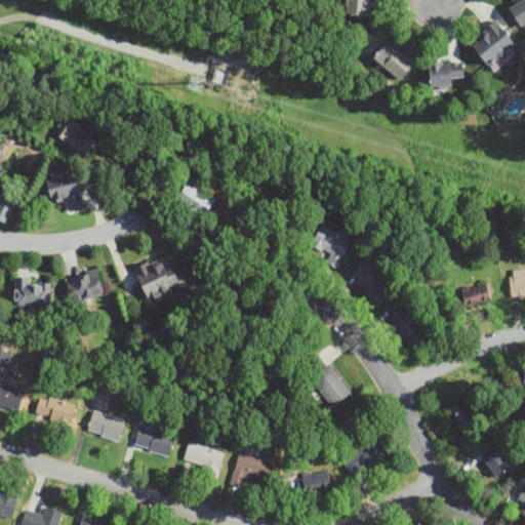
[(370,16),(370,0),(344,0),(344,16),(370,16)]
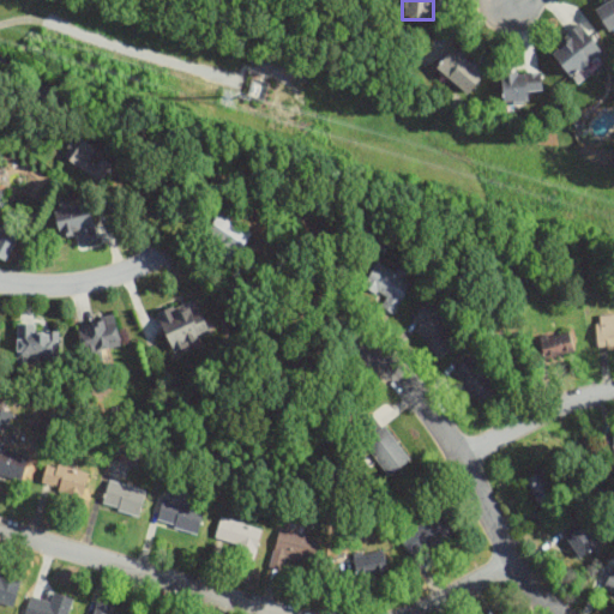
[(613,28),(613,0),(608,0),(594,10),(608,31),(613,28)]
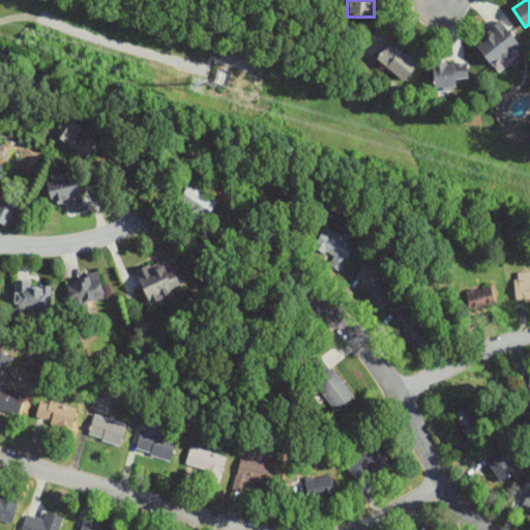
[(520,46),(502,23),(474,46),(493,68),(520,46)]
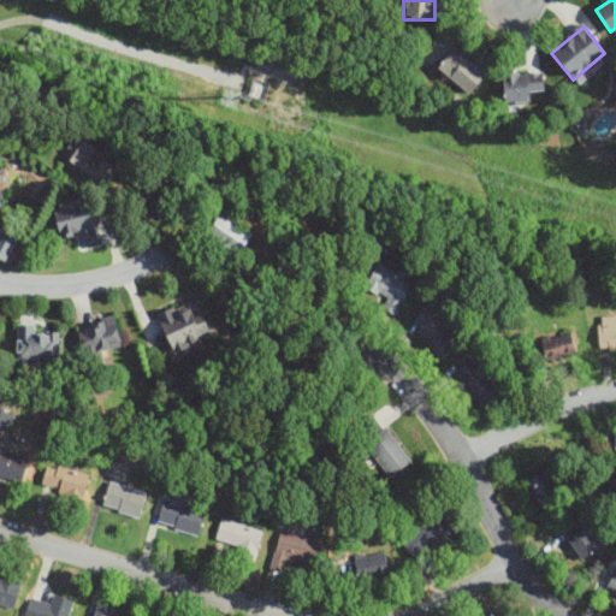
[(486,75),(455,48),(438,67),(468,95),(486,75)]
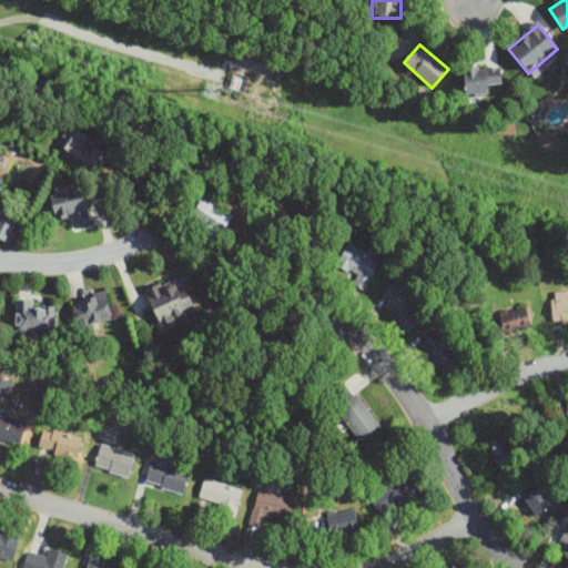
[(489,94),(489,85),(501,85),(501,68),(465,68),(465,94),(489,94)]
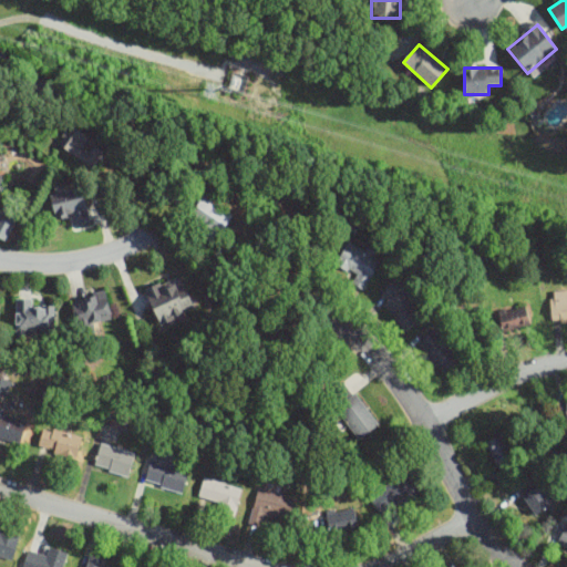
[(72,122),(59,142),(92,165),(104,150),(94,143),(90,150),(82,144),(90,134),(72,122)]
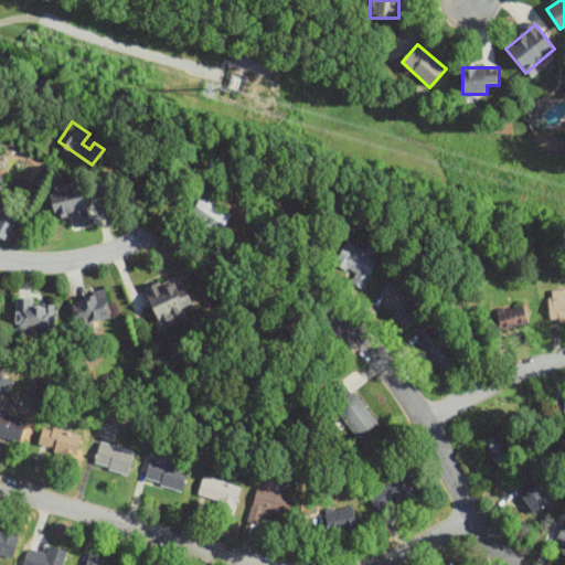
[(88,223),(80,188),(48,196),(54,221),(71,216),(73,227),(88,223)]
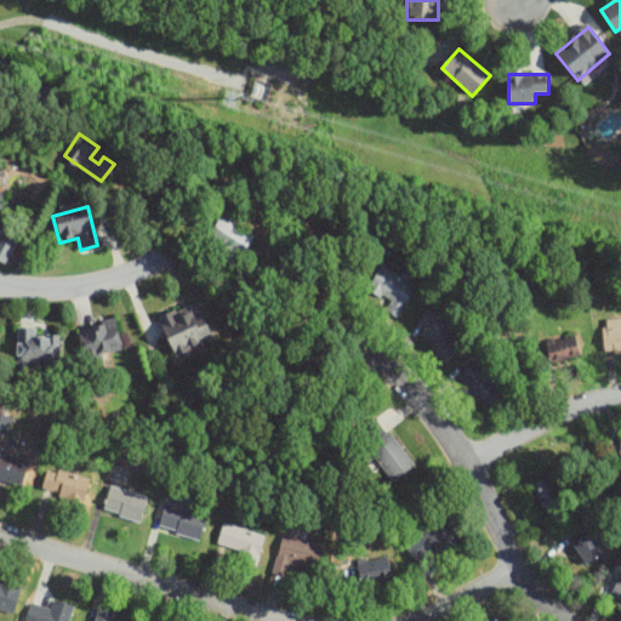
[(220,256),(232,267),(255,239),(224,215),(208,235),(224,250),(220,256)]
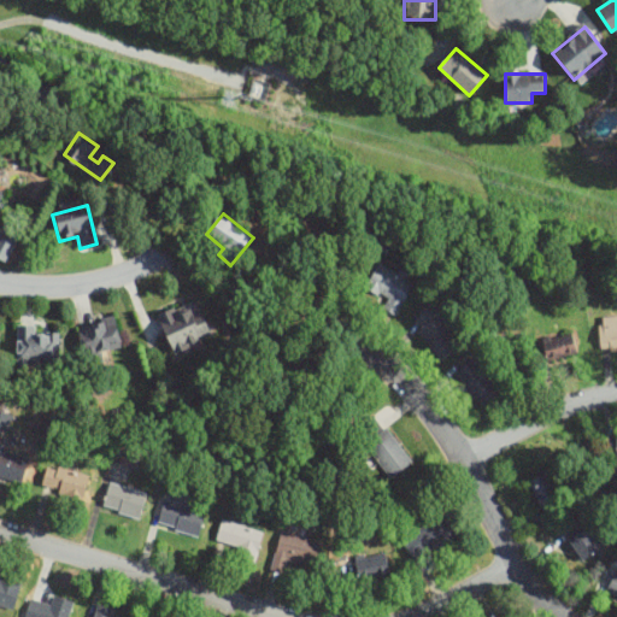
[(0,234),(0,259),(5,263),(18,239),(3,230),(0,234)]
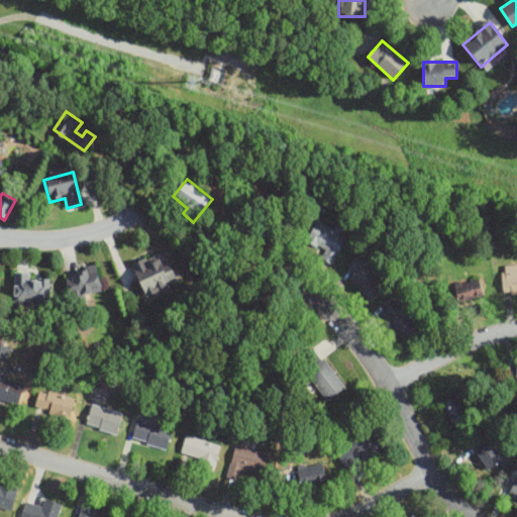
[(307,242),(326,250),(322,260),(334,266),(346,236),(315,223),(307,242)]
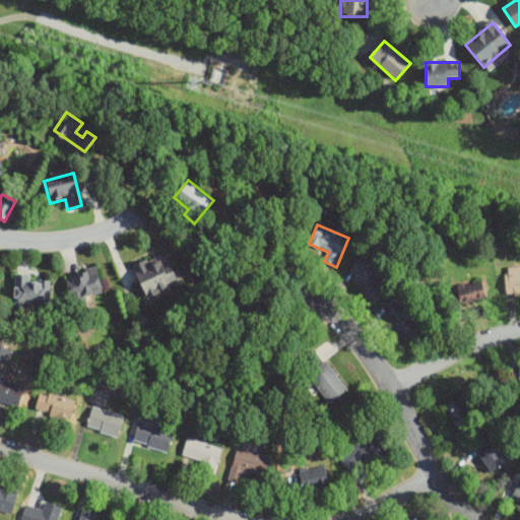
[(178,283),(163,253),(132,268),(146,299),(178,283)]
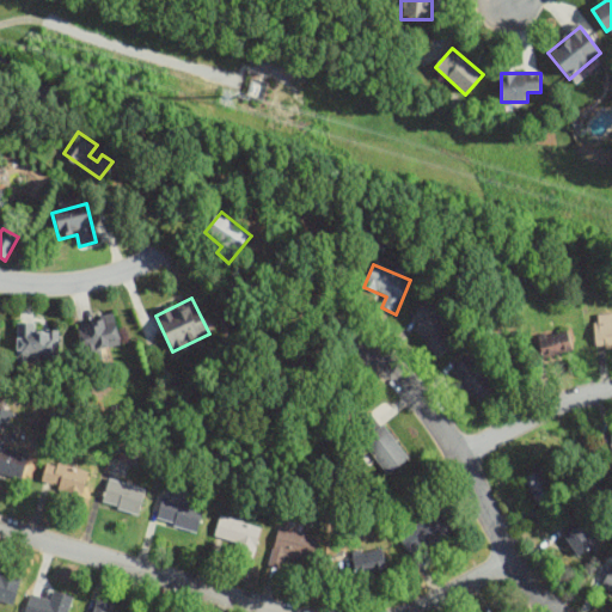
[(412,332),(439,359),(461,336),(428,304),(415,317),(421,324),(412,332)]
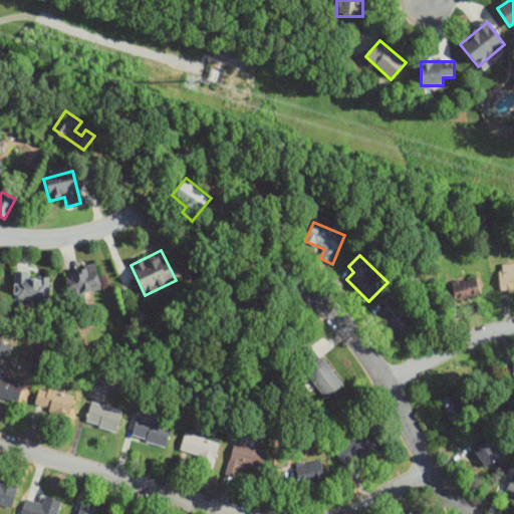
[(86,303),(84,294),(100,290),(95,265),(64,272),(71,306),(86,303)]
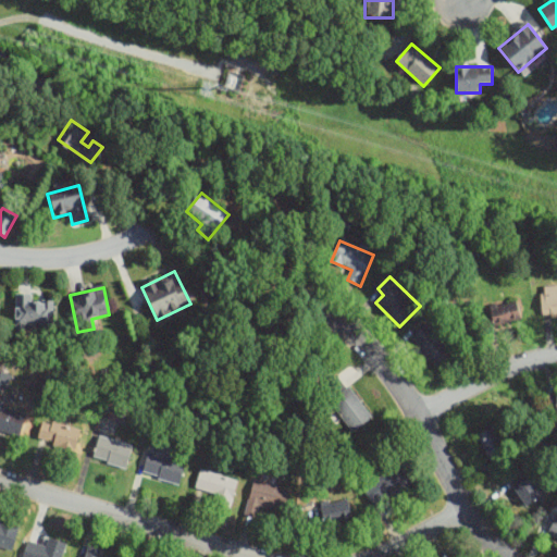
[(556,293),(541,294),(543,317),(556,316),(556,293)]
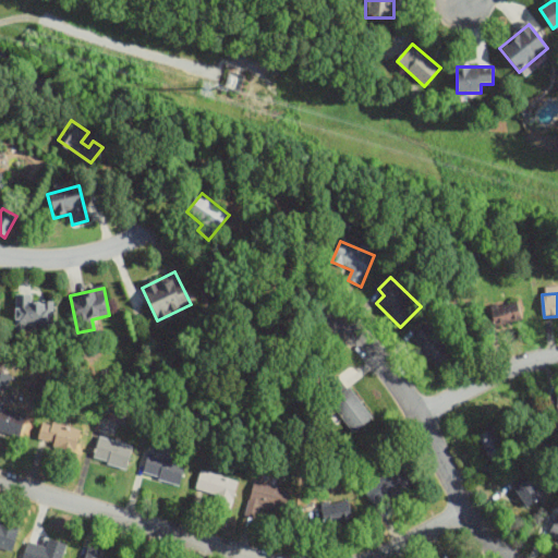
[(53,331),(53,302),(33,302),(33,295),(14,295),(14,331),(53,331)]
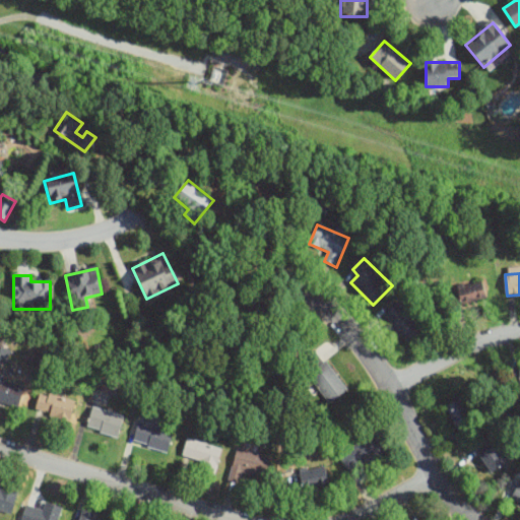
[(463,307),(486,299),(479,279),(456,287),(463,307)]
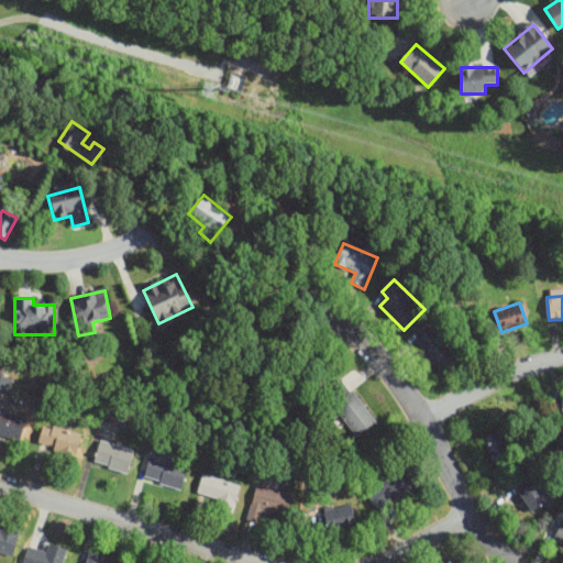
[(416,343),(442,371),(459,354),(432,327),(416,343)]
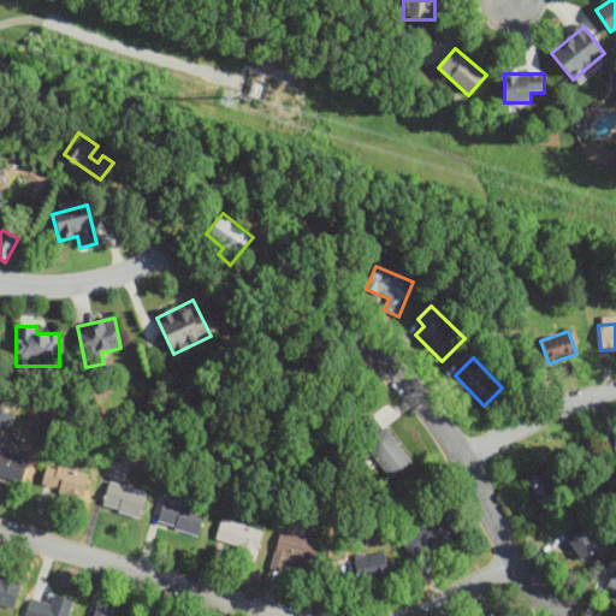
[(410,463),(375,413),(355,427),(390,478),(410,463)]
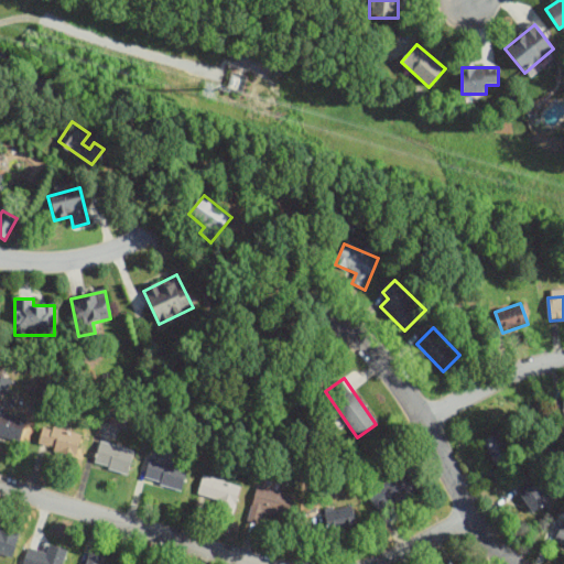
[(0,436),(18,444),(26,420),(0,411),(0,436)]
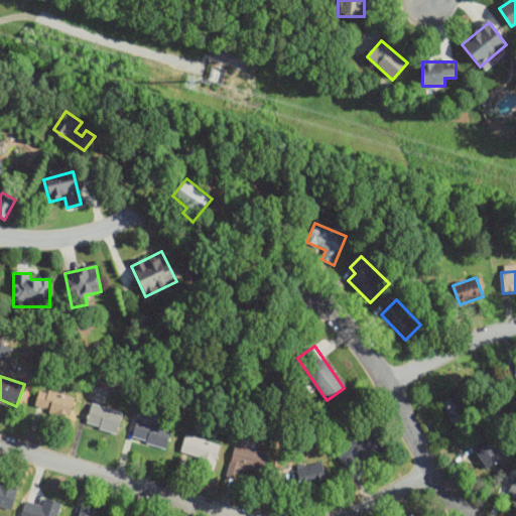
[(74,399),(40,388),(34,408),(68,418),(74,399)]
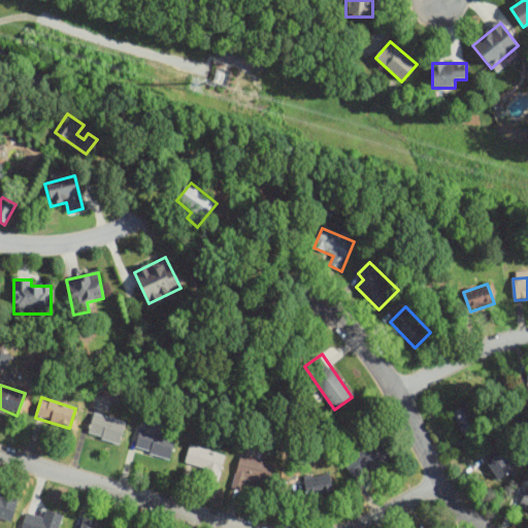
[(452,413),(466,436),(484,426),(469,402),(452,413)]
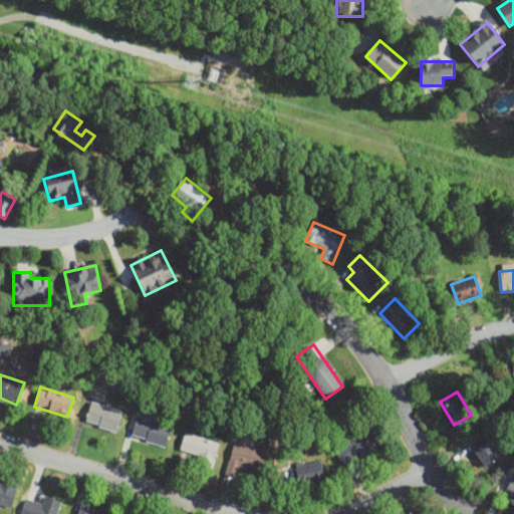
[(115,433),(122,412),(92,402),(85,424),(115,433)]
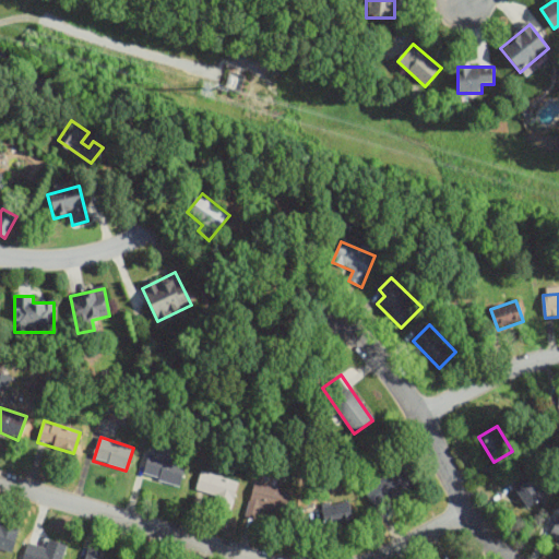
[(180,485),(186,462),(149,453),(143,476),(180,485)]
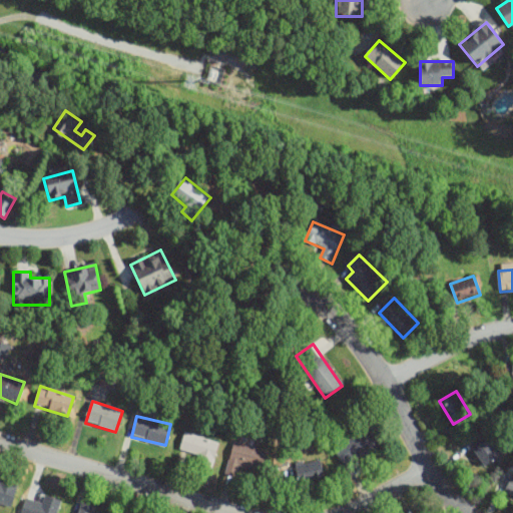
[(343,466),(380,446),(370,428),(333,448),(343,466)]
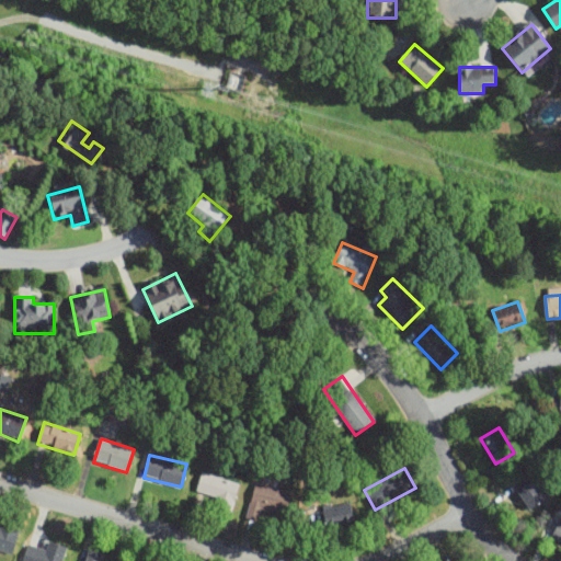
[(240,484),(203,471),(197,490),(217,496),(214,507),(230,513),(240,484)]
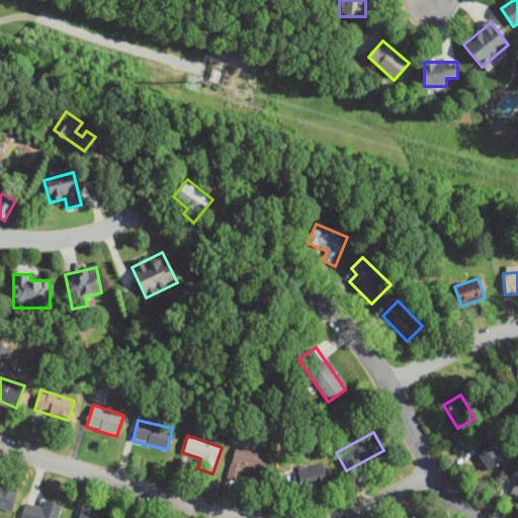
[(488,471),(505,459),(492,441),(476,453),(488,471)]
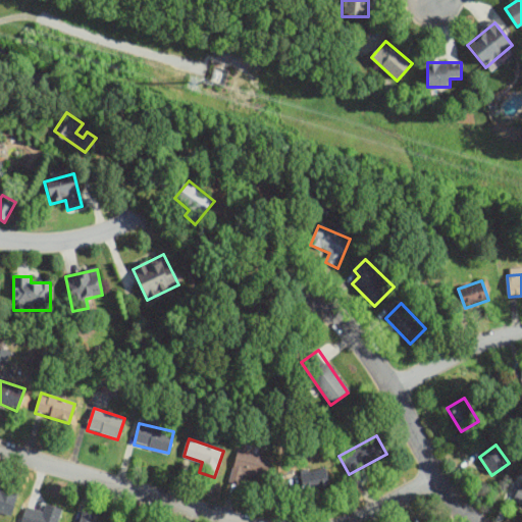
[(229,481),(243,484),(246,473),(266,479),(271,458),(239,449),(229,481)]
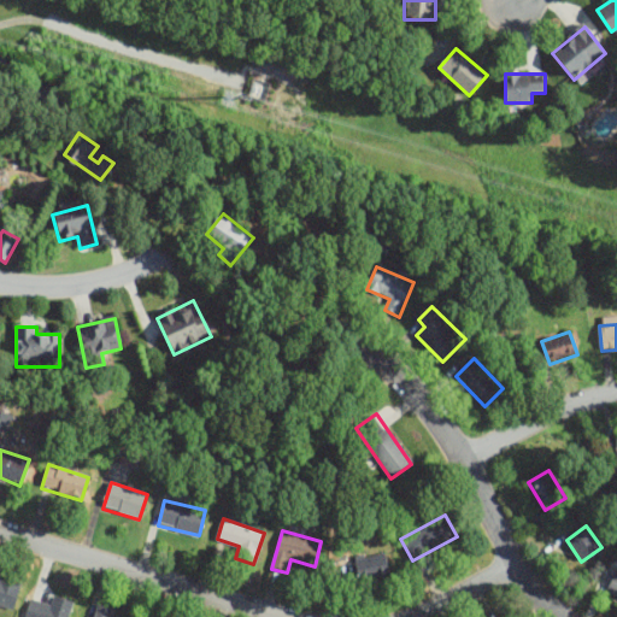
[(362,585),(391,574),(383,556),(354,566),(362,585)]
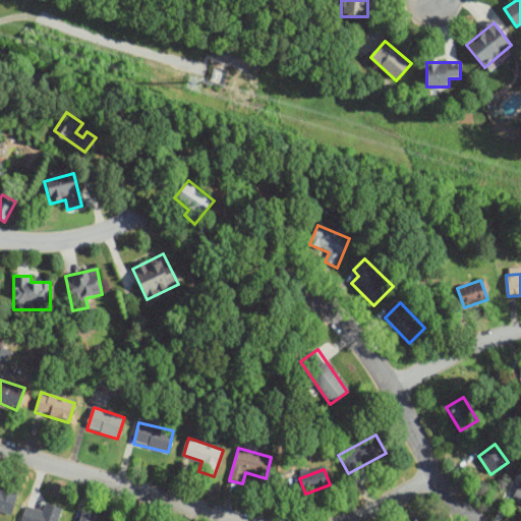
[(520,504),(520,480),(512,500),(520,504)]
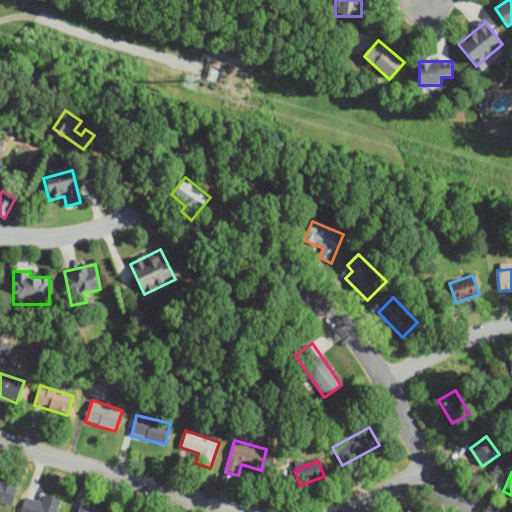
[(0,504),(9,507),(16,487),(0,481),(0,504)]
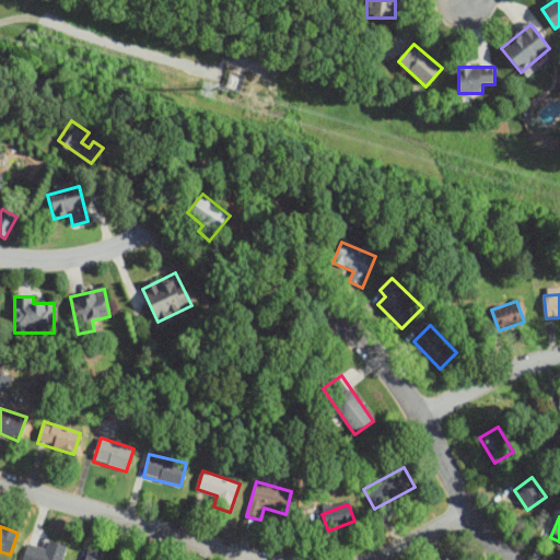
[(46,550),(27,544),(21,559),(60,559),(66,547),(49,541),(46,550)]
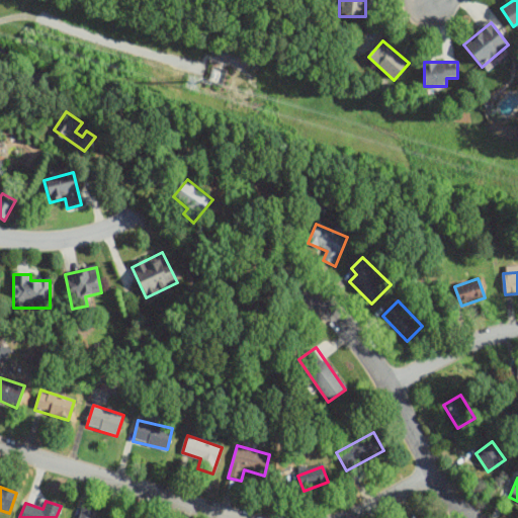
[(111,517),(81,509),(78,517),(111,517)]
